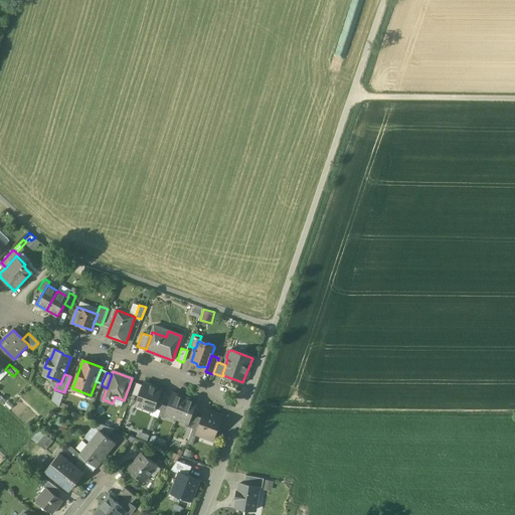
[(162,389),(143,382),(137,399),(145,401),(143,407),(154,411),(160,394),(162,389)]
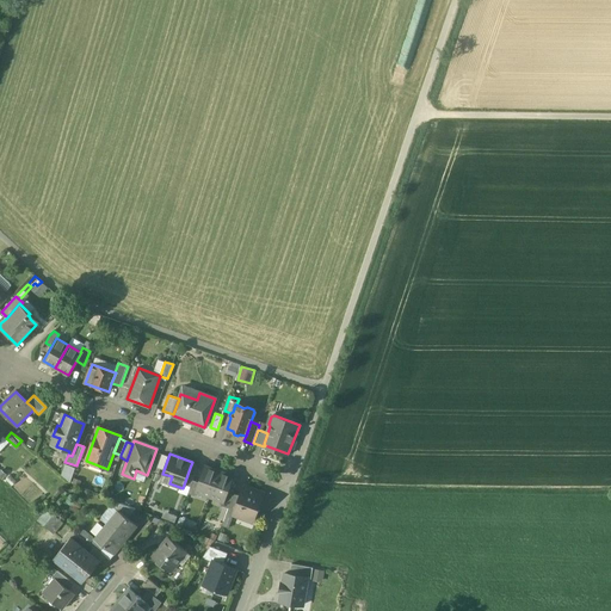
[(162,455),(158,468),(164,470),(168,457),(162,455)]
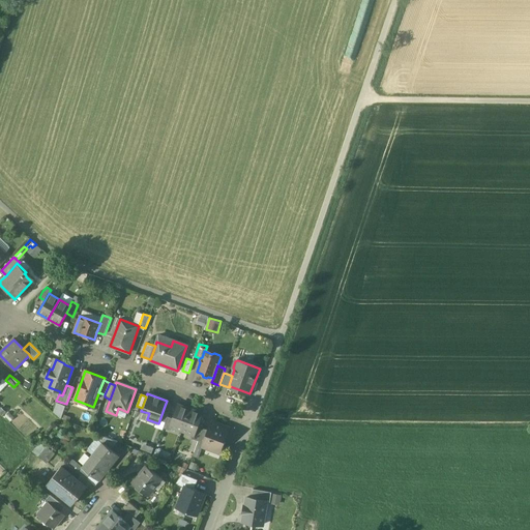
[(62,416),(66,406),(57,402),(53,413),(62,416)]
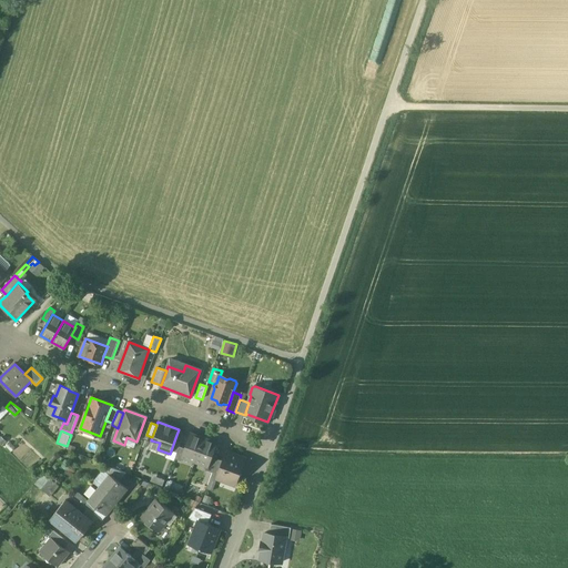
[(204,438),(191,434),(185,449),(183,457),(195,462),(204,438)]
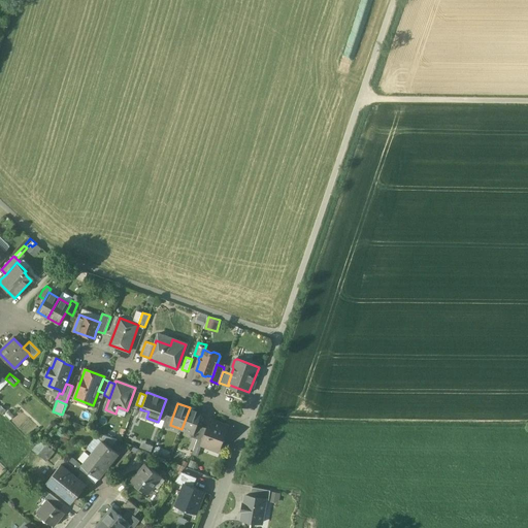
[(164,404),(159,419),(165,421),(167,416),(170,406),(164,404)]
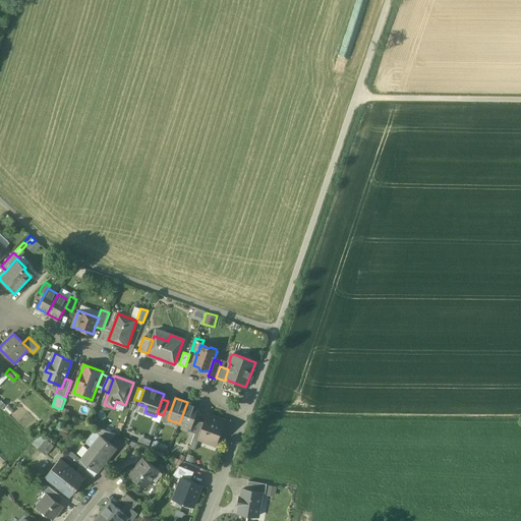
[(198,406),(187,402),(179,423),(190,427),(193,420),(198,406)]
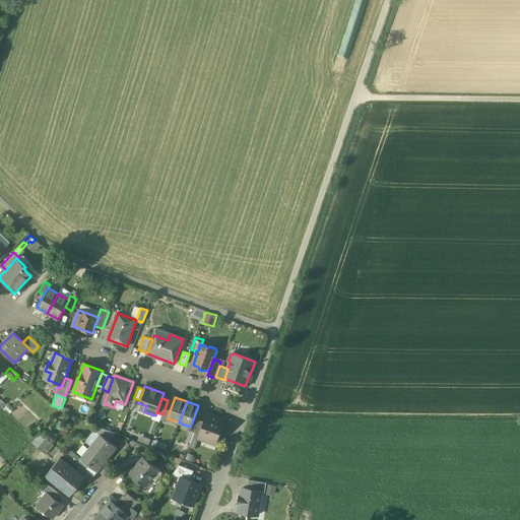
[(170,411),(165,409),(163,414),(160,420),(167,423),(168,418),(170,411)]
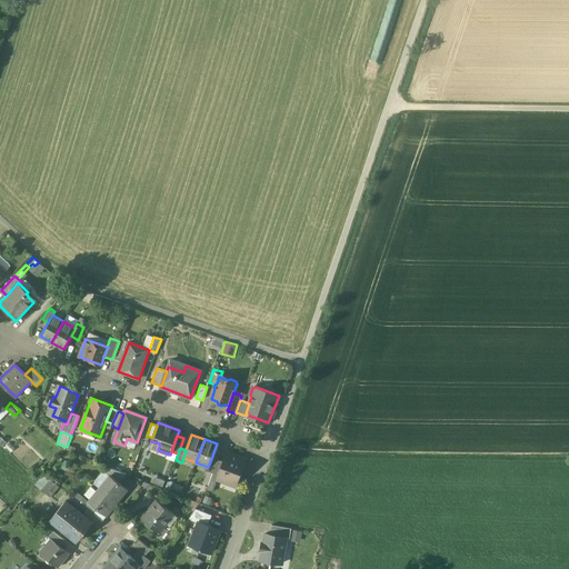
[(218,479),(218,480),(235,486),(245,459),(228,452),(225,461),(218,479)]
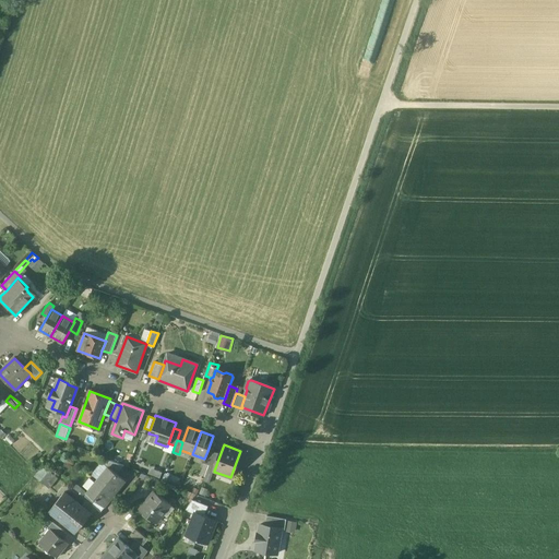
[(214,453),(207,451),(204,459),(202,463),(209,465),(214,453)]
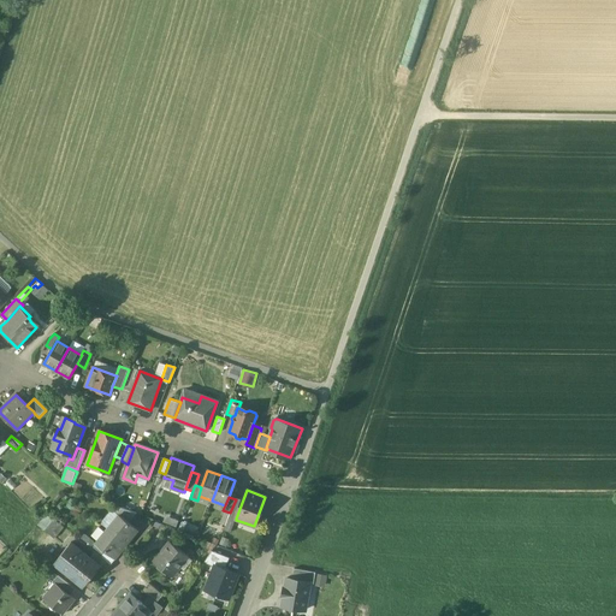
[(230,513),(229,516),(236,519),(243,499),(236,498),(236,499),(230,513)]
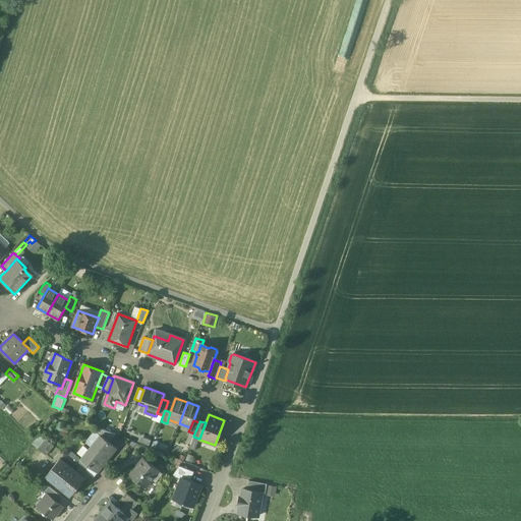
[(116,435),(103,429),(99,435),(102,437),(103,437),(110,442),(116,435)]
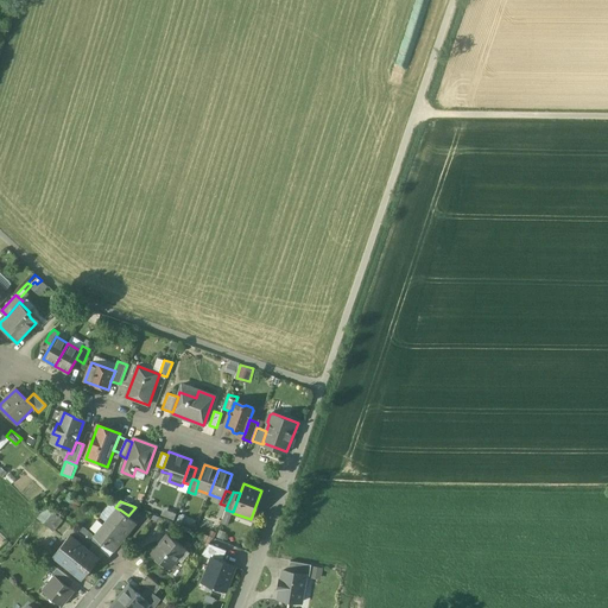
[(46,507),(38,518),(44,523),(54,512),(46,507)]
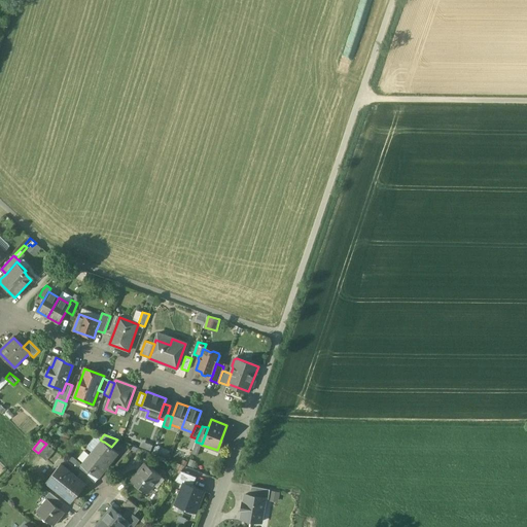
[(111,447),(104,442),(103,442),(94,454),(108,465),(118,453),(111,447)]
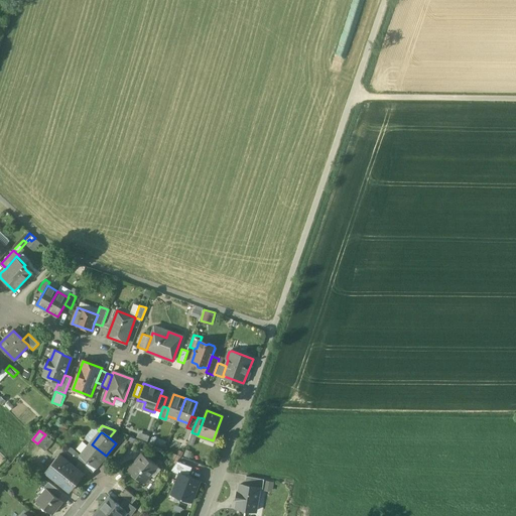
[(45,434),(37,443),(41,447),(49,438),(45,434)]
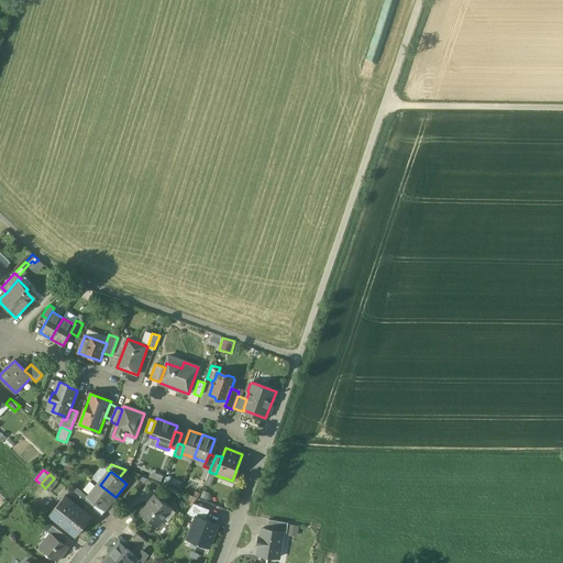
[(54,478),(45,488),(50,493),(58,482),(54,478)]
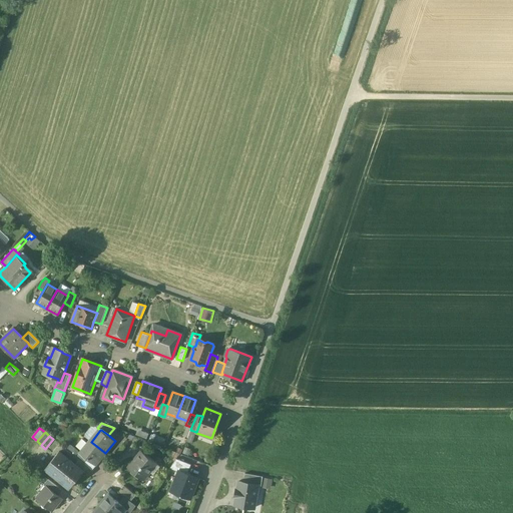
[(82,453),(81,454),(88,459),(95,465),(105,453),(91,442),(82,453)]
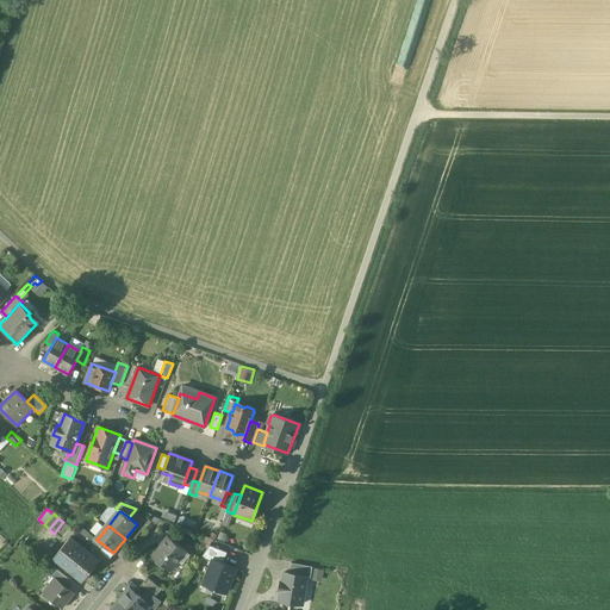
[(105,546),(97,540),(98,539),(93,535),(88,542),(94,547),(100,552),(105,546)]
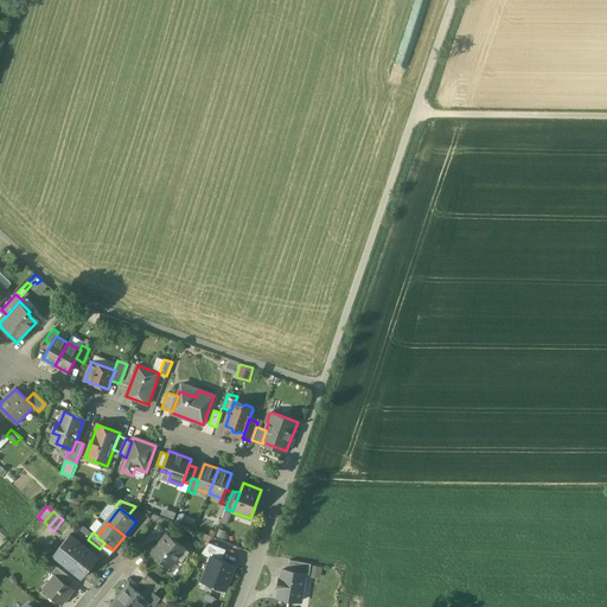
[(167,534),(151,553),(170,568),(185,548),(167,534)]
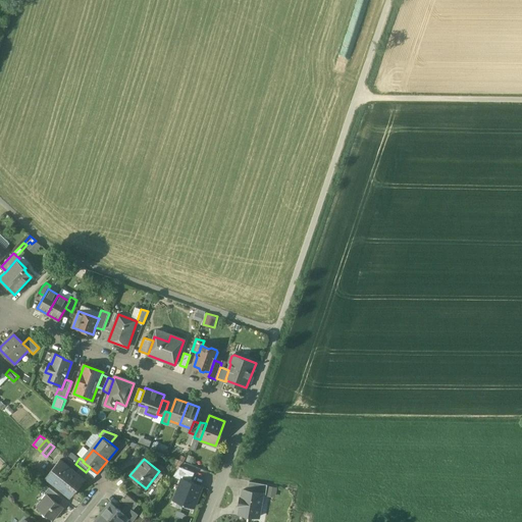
[(76,473),(60,460),(46,477),(71,498),(85,480),(76,473)]
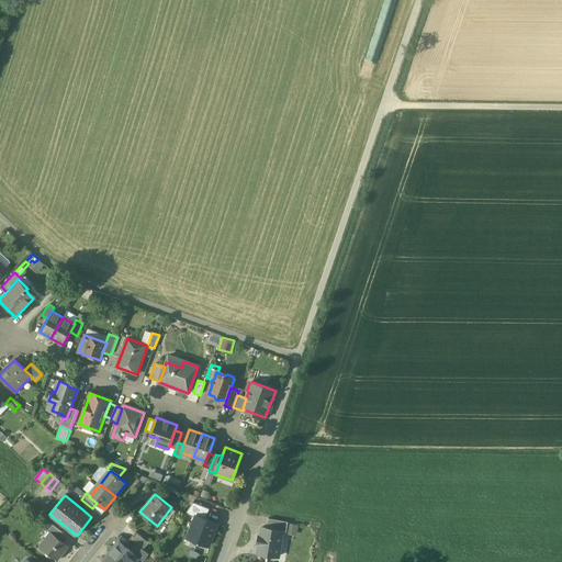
[(193,503),(186,514),(195,518),(197,516),(205,519),(209,509),(193,503)]
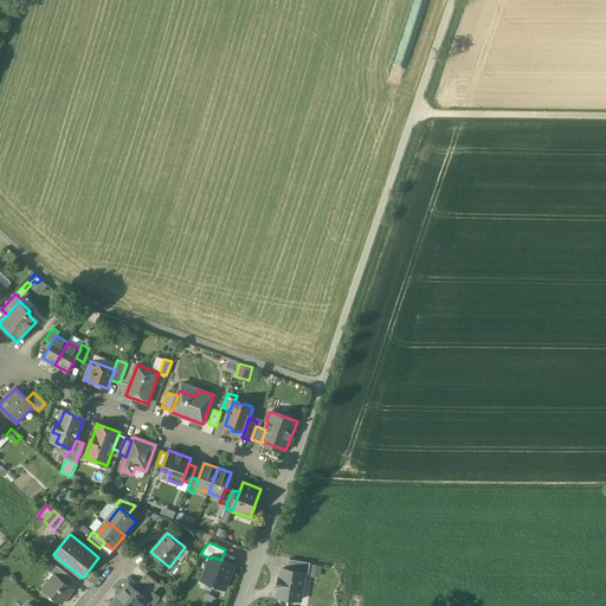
[(100,548),(94,543),(89,549),(98,558),(100,559),(104,553),(100,548)]
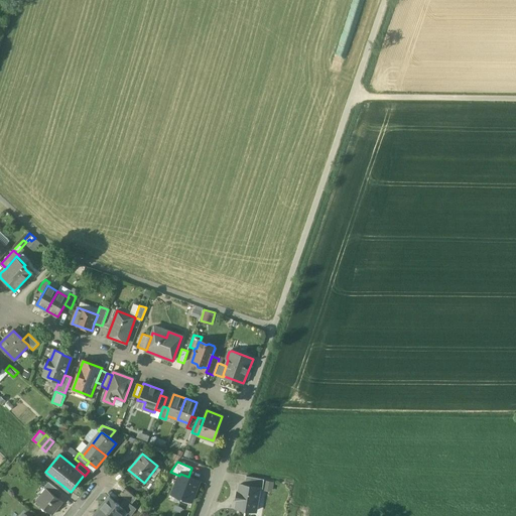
[(191,502),(200,482),(180,474),(172,495),(191,502)]
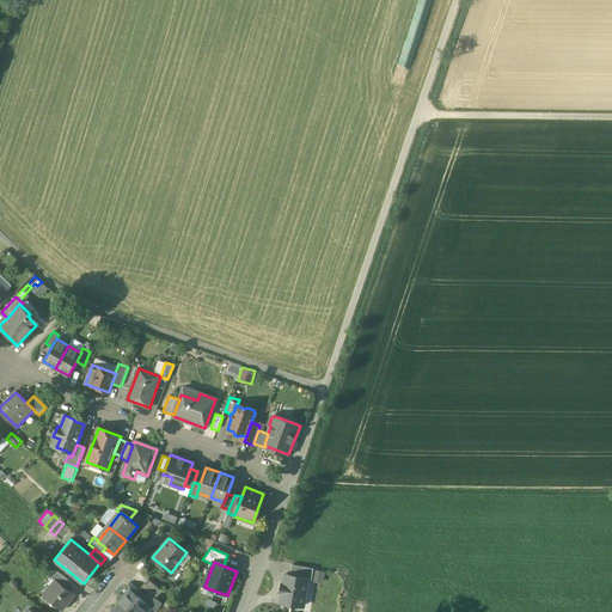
[(313,569),(293,565),(291,575),(308,579),(307,579),(312,580),(313,569)]
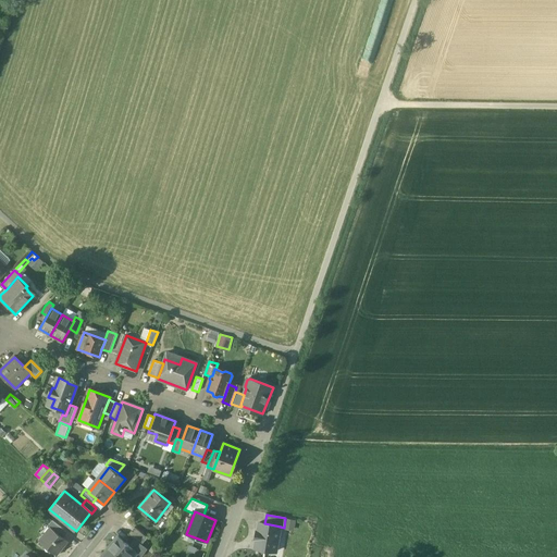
[(69,533),(52,520),(47,527),(50,529),(52,531),(53,530),(63,539),(69,533)]
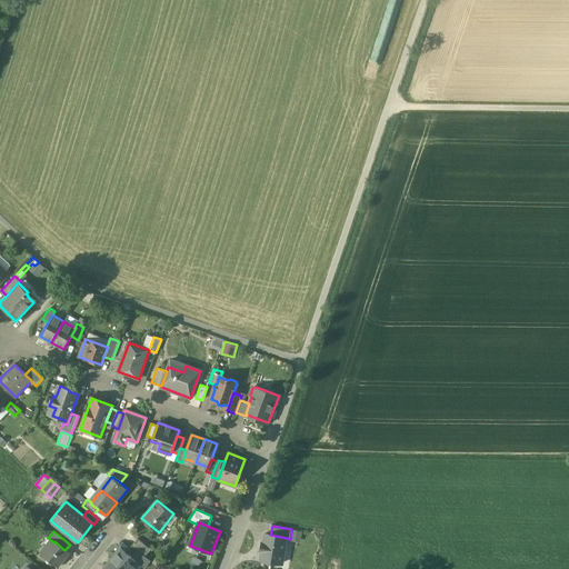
[(270,535),(265,533),(262,542),(261,542),(260,550),(261,551),(260,559),(282,563),(286,538),(287,538),(270,535)]
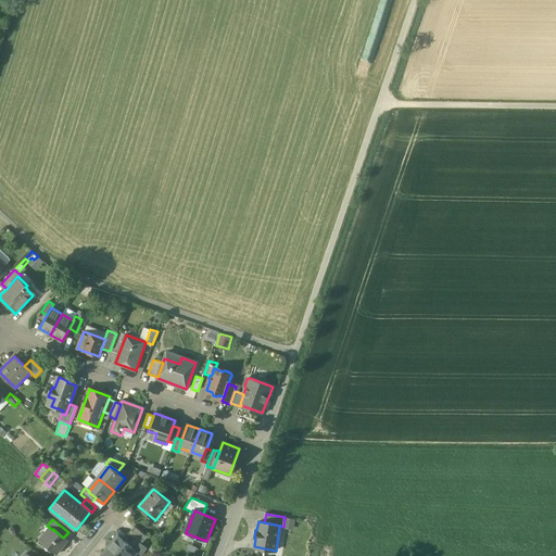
[(147,536),(134,527),(128,533),(135,538),(141,543),(147,536)]
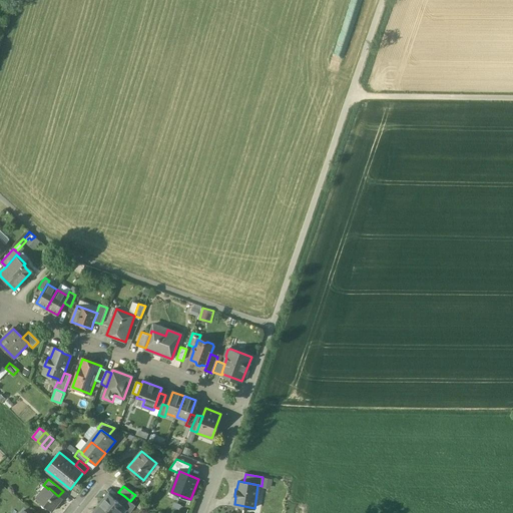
[(46,487),(36,499),(52,511),(62,499),(58,496),(49,488),(48,489),(46,487)]
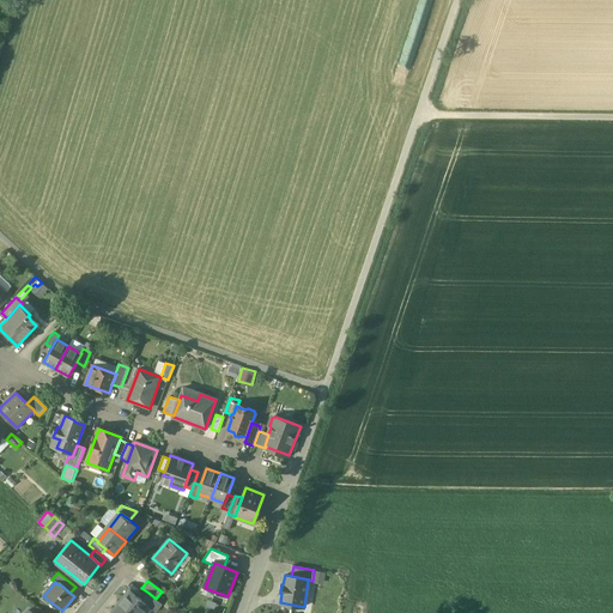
[(143,601),(129,590),(113,611),(113,612),(114,612),(149,612),(150,612),(147,610),(150,607),(143,601)]
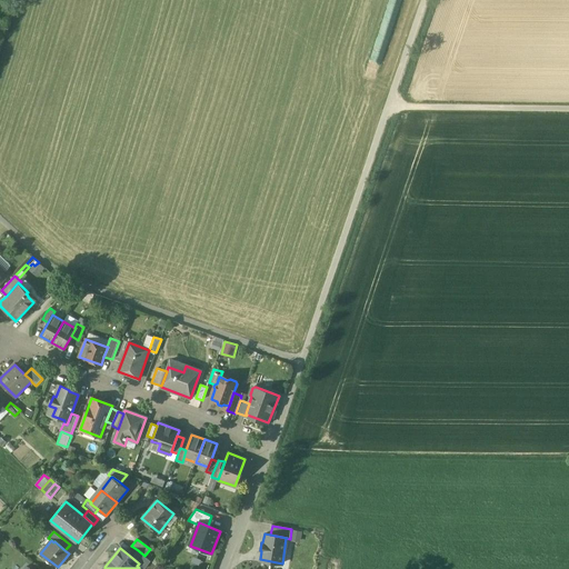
[(145,556),(138,550),(132,558),(139,563),(146,568),(150,561),(145,556)]
